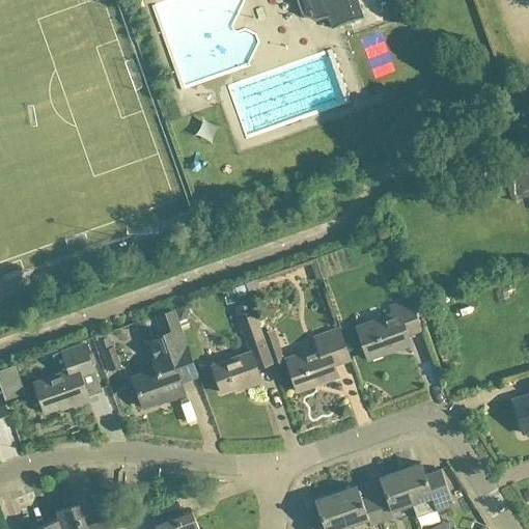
[(364,17),(358,0),(297,0),(302,14),(315,20),(328,16),(332,28),(364,17)]
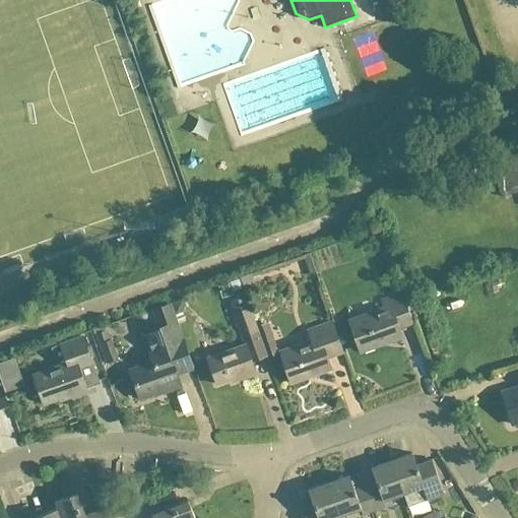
[(517,151),(492,160),(504,195),(517,190),(517,151)]
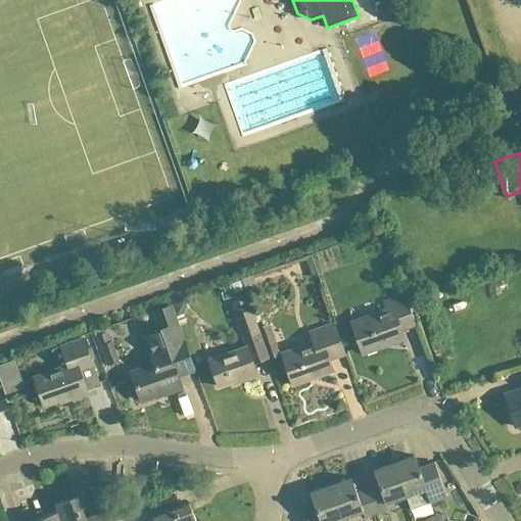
[(240,280),(231,283),(234,292),(243,289),(240,280)]
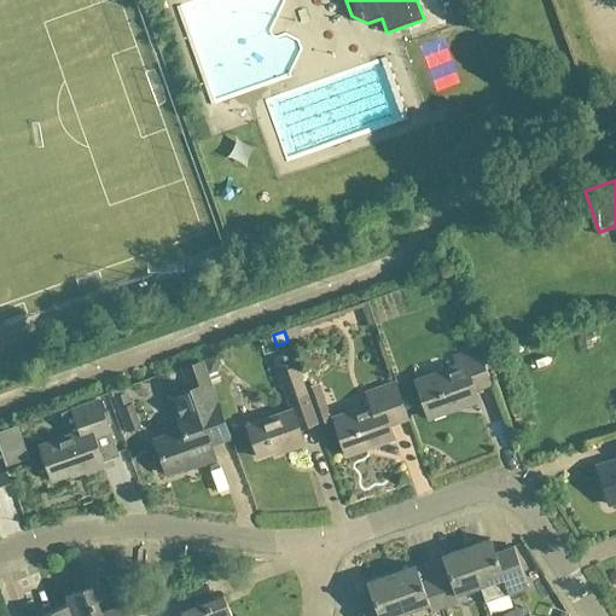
[(459,365),(417,381),(430,416),(477,399),(474,388),(489,382),(477,347),(455,355),(459,365)]
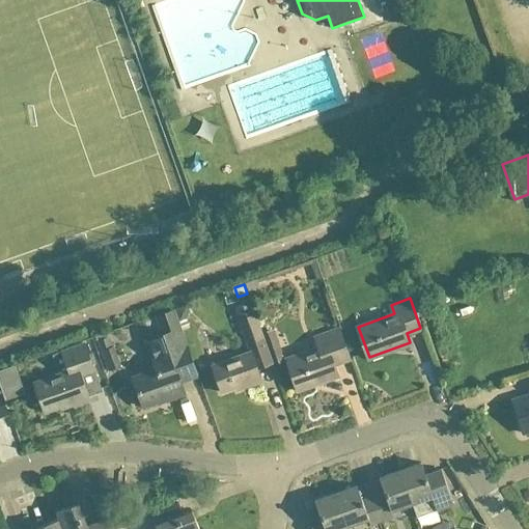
[(240,319),(250,351),(212,364),(222,391),(247,383),(248,386),(261,381),(257,367),(272,362),(254,313),(251,302),(235,308),(240,319)]
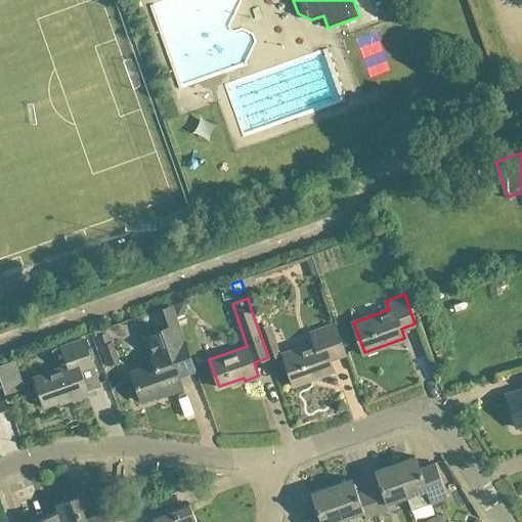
[(184,300),(172,304),(177,316),(184,314),(187,307),(184,300)]
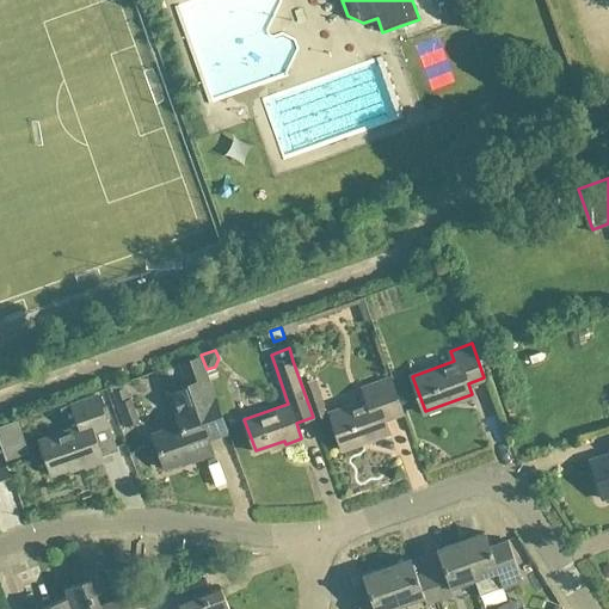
[(167,392),(179,423),(152,434),(164,467),(191,457),(191,459),(211,451),(207,437),(223,432),(214,406),(217,405),(216,399),(215,398),(201,357),(180,364),(189,385),(167,392)]
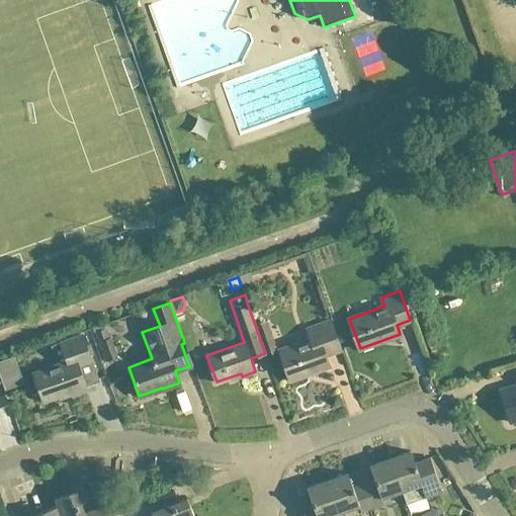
[(311,337),(278,349),(290,380),(330,366),(326,354),(341,349),(330,319),(307,328),(311,337)]
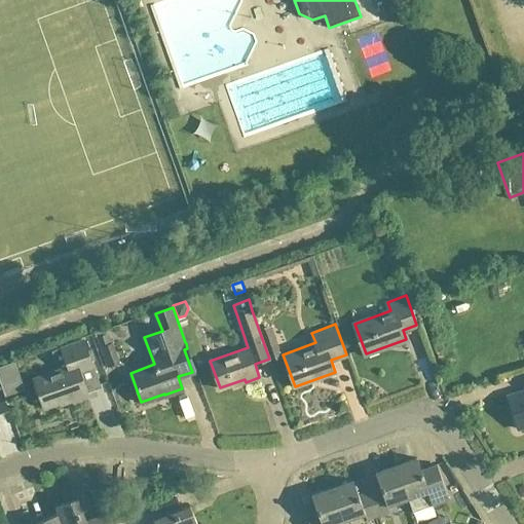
[(282,358),(271,327),(260,331),(271,362),(282,358)]
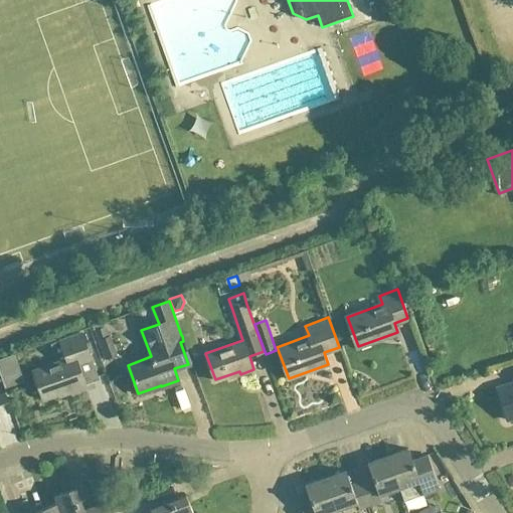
[(111,337),(109,337),(104,323),(93,327),(98,340),(106,361),(118,356),(111,337)]
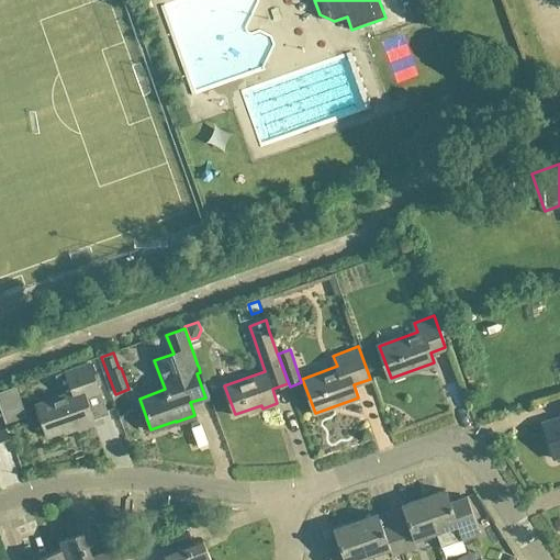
[(74,391),(36,404),(47,435),(74,425),(75,428),(93,422),(85,398),(100,392),(89,364),(66,371),(74,391)]
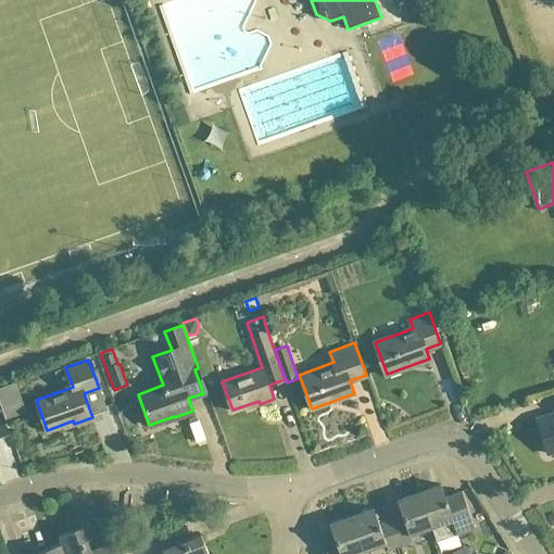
[(20,404),(12,385),(0,388),(0,401),(3,410),(20,404)]
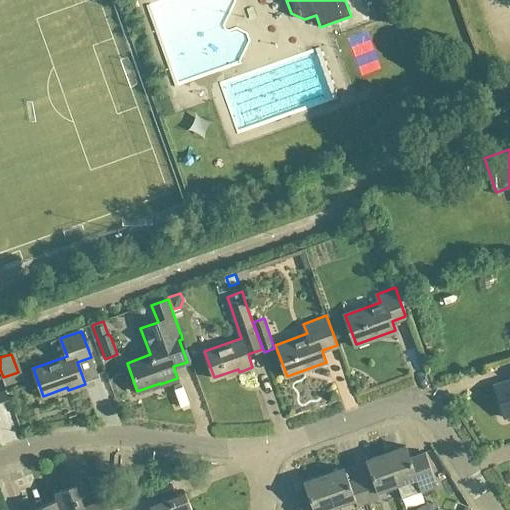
[(509,380),(495,384),(504,416),(509,414),(509,380)]
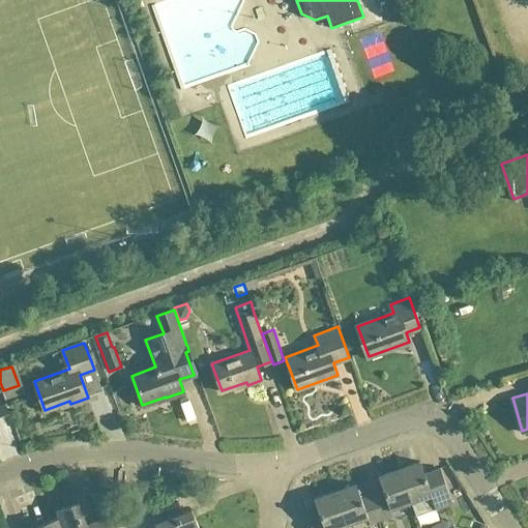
[(440,467),(424,472),(420,461),(399,468),(411,502),(416,515),(452,502),(440,467)]
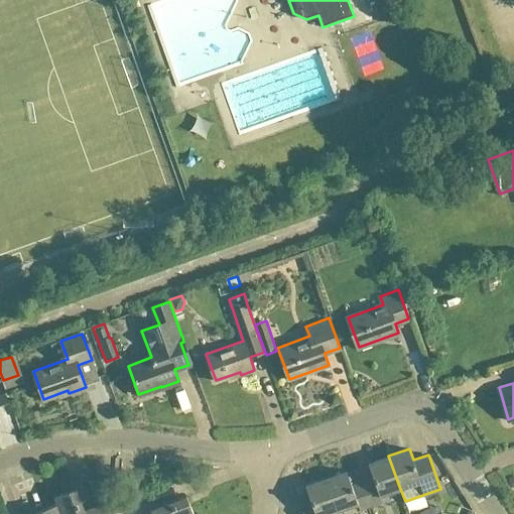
[(400,489),(388,456),(368,463),(373,478),(362,482),(370,506),(382,502),(380,496),(400,489)]
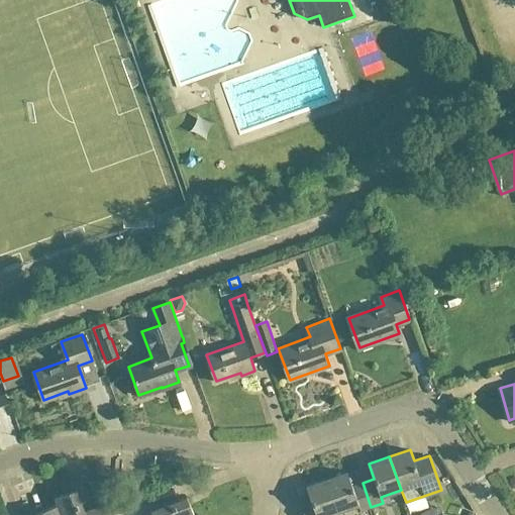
[(346,472),(326,479),(337,512),(357,505),(361,511),(371,507),(363,483),(351,487),(346,472)]
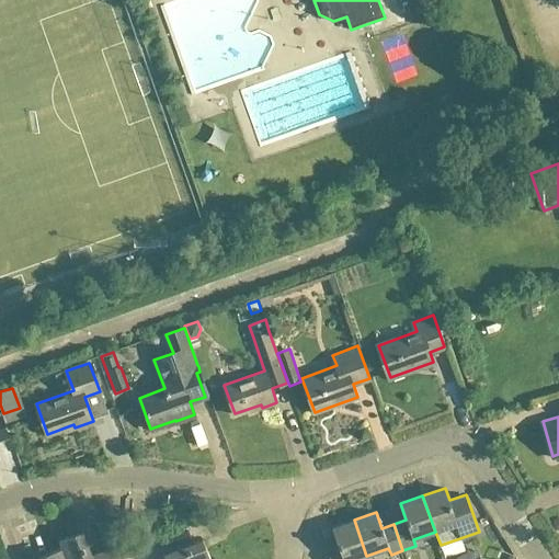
[(356,558),(366,556),(354,520),(332,528),(338,544),(326,548),(329,558),(356,558)]
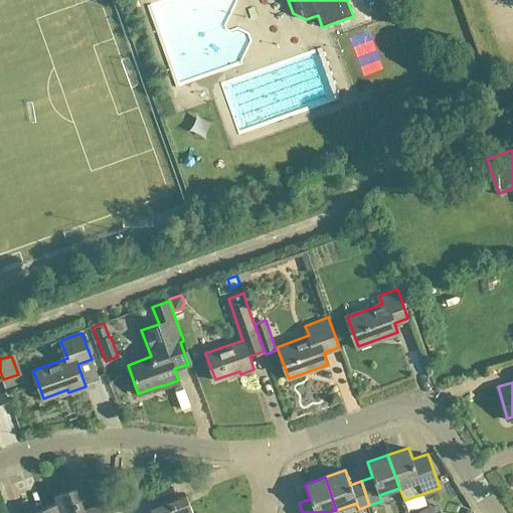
[(193,512),(187,495),(179,498),(175,488),(148,498),(153,512),(193,512)]
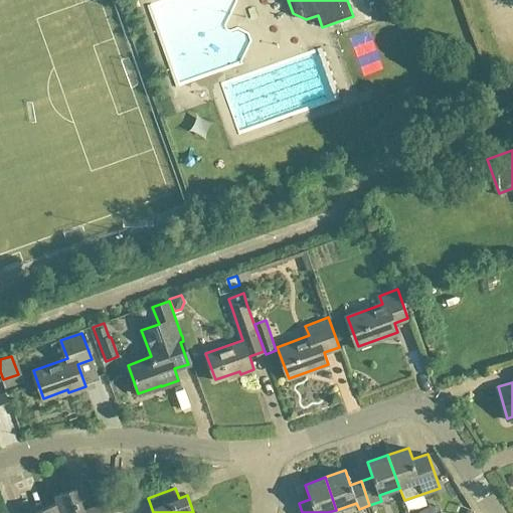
[(110,512),(107,503),(86,511),(76,489),(54,497),(57,504),(60,512),(110,512)]
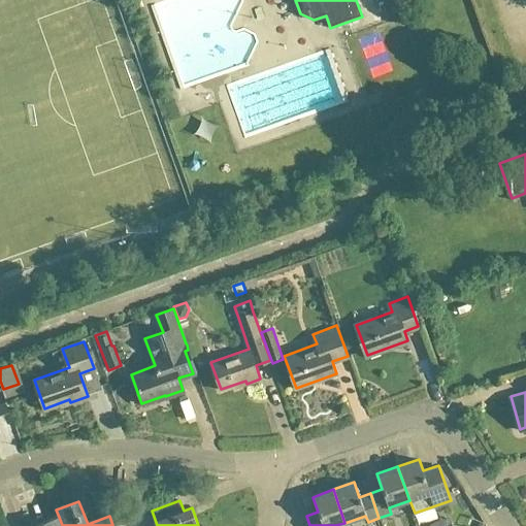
[(37,525),(62,525),(59,517),(37,525)]
